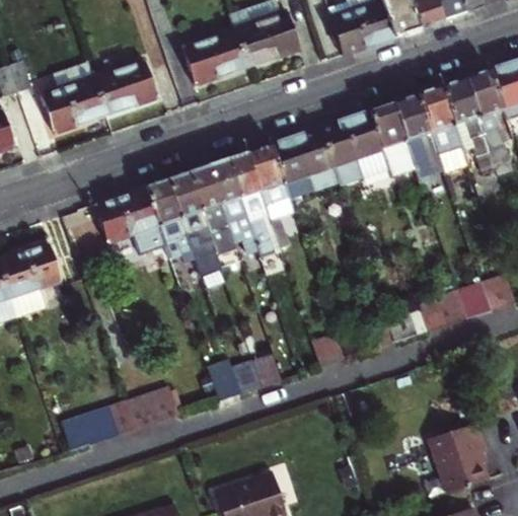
[(279,14),(274,0),(271,0),(228,15),(233,29),(279,14)]
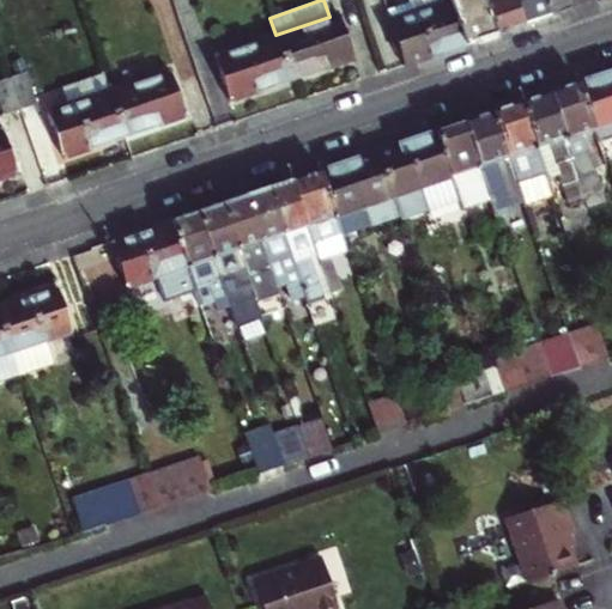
[(391,22),(406,67),(435,58),(466,47),(449,0),(413,0),(389,8),(393,19),(391,22)]
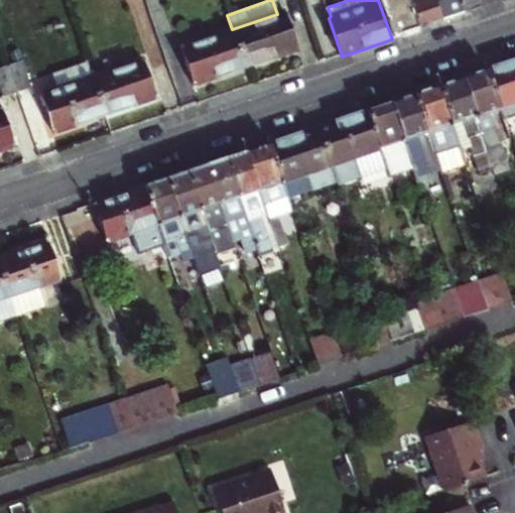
[(405,34),(416,30),(406,0),(378,0),(392,39),(405,34)]
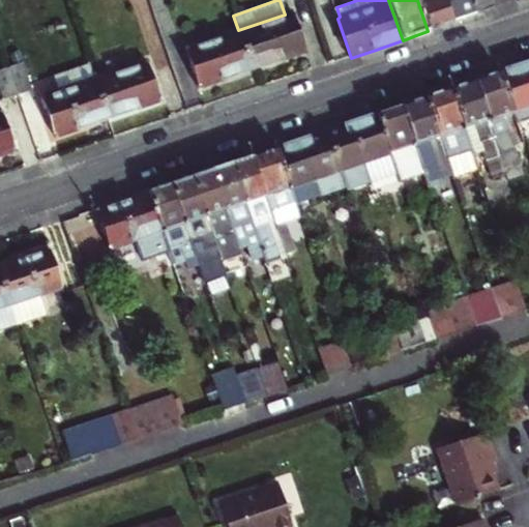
[(417,0),(428,31),(442,27),(452,24),(445,0),(417,0)]
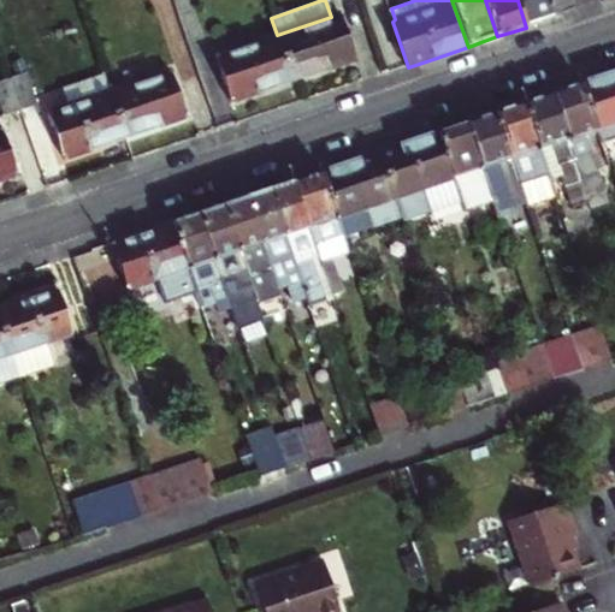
[(518,0),(526,28),(538,23),(554,18),(547,0),(518,0)]
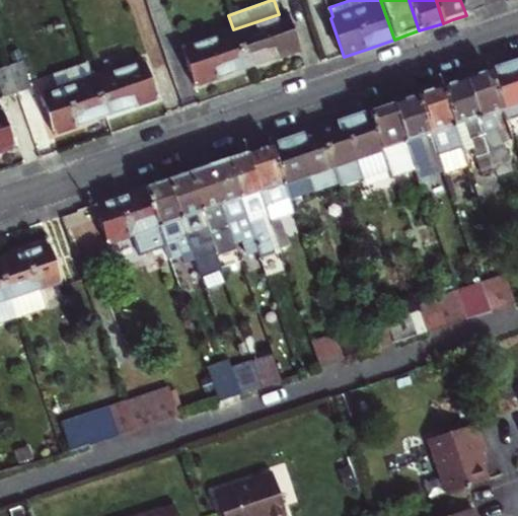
[(476,0),(460,0),(466,15),(475,12),(472,1),(476,0)]
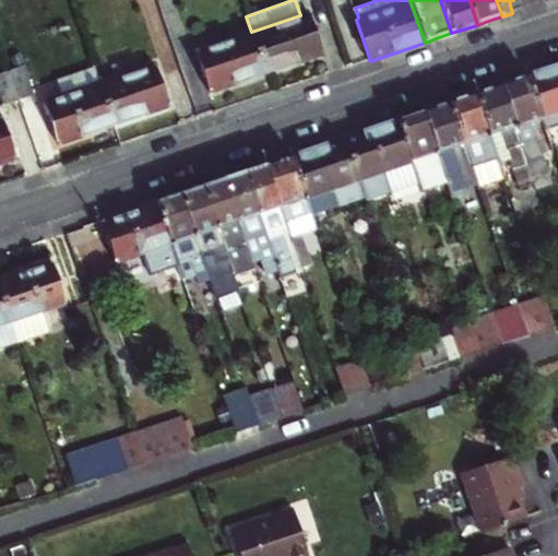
[(321,54),(307,13),(300,15),(251,32),(265,73),(294,63),(321,54)]
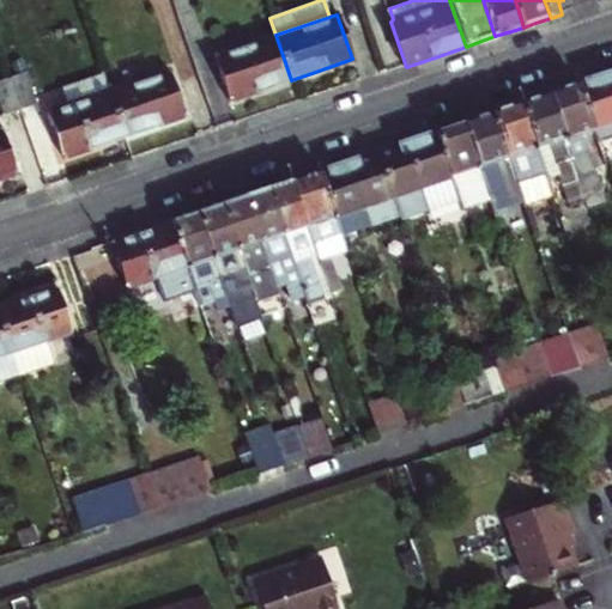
[(259,91),(291,80),(276,35),(216,55),(231,101),(259,91)]
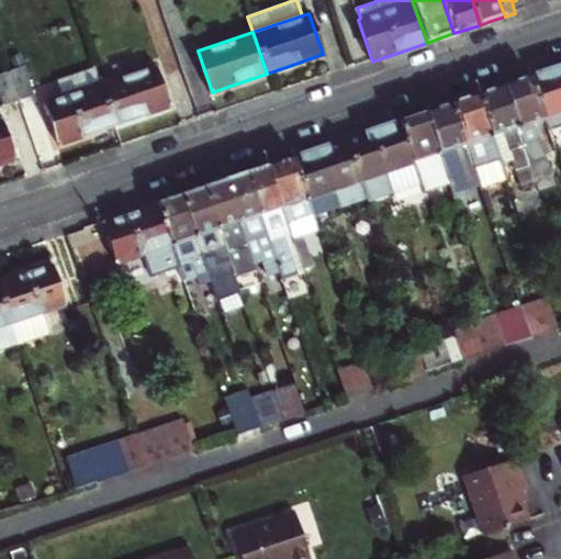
[(8,69),(21,65),(20,59),(7,63),(8,69)]
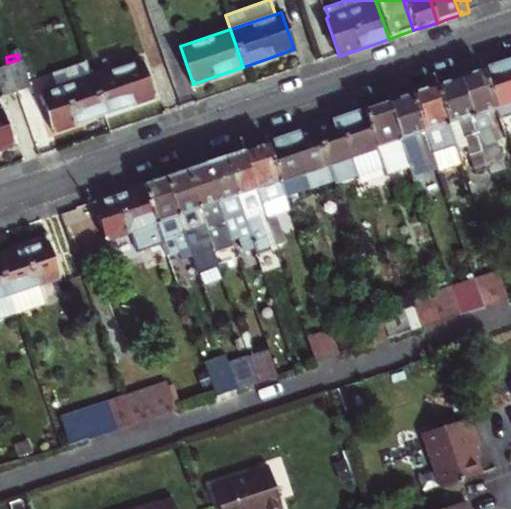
[(510,58),(505,60),(484,68),(498,109),(501,116),(510,112),(510,58)]
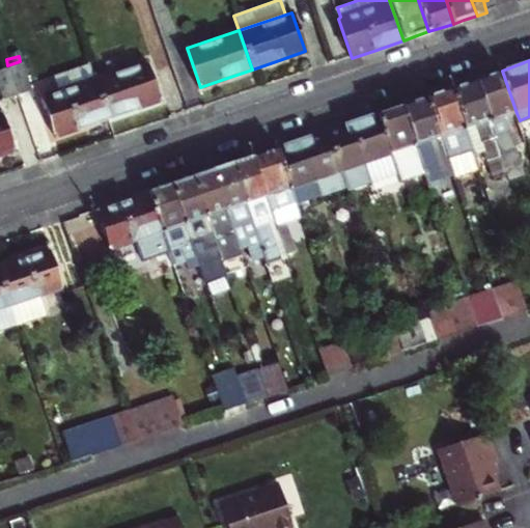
[(30,90),(20,61),(7,65),(17,95),(30,90)]
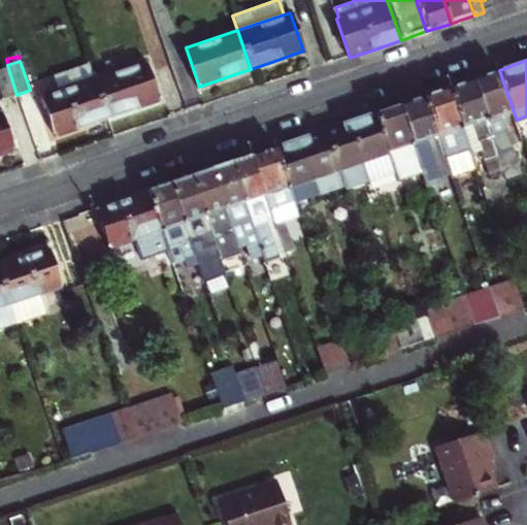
[(159,100),(145,62),(93,80),(106,119),(134,109),(159,100)]
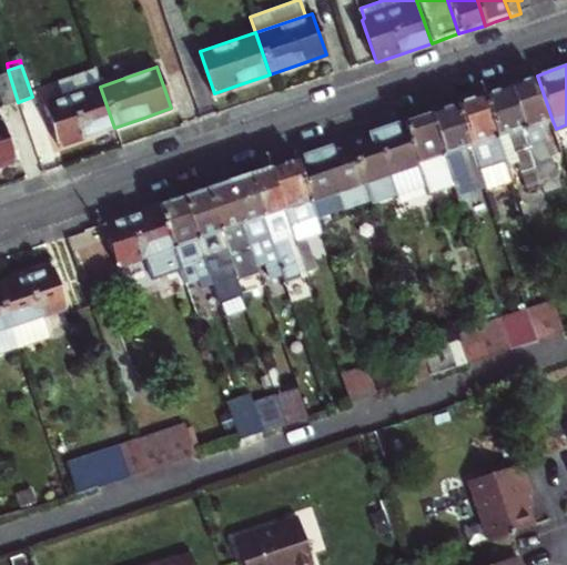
[(0,101),(2,108),(18,102),(8,70),(0,72),(0,101)]
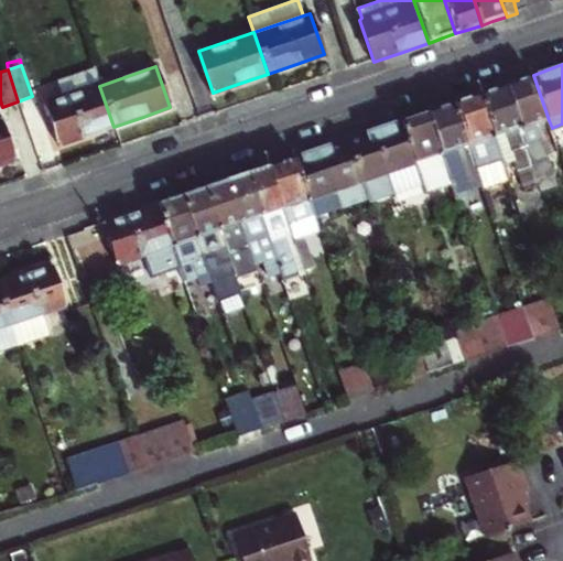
[(556,173),(540,123),(549,120),(533,75),(520,79),(508,84),(540,179),(556,173)]
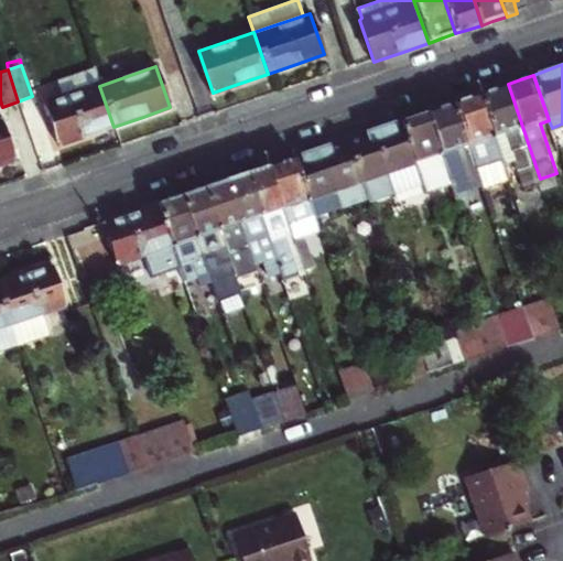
[(507,163),(518,160),(528,187),(541,183),(540,179),(508,84),(496,88),(483,93),(507,163)]
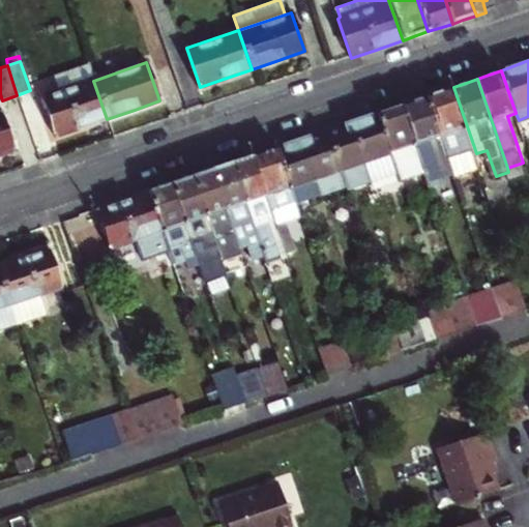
[(93,81),(39,98),(53,137),(77,129),(107,119),(93,81)]
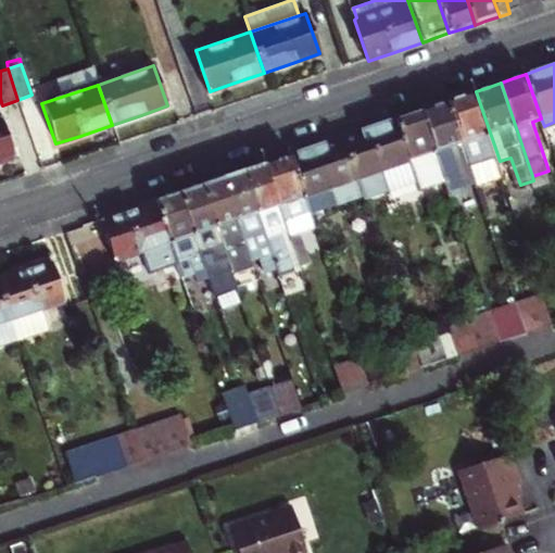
[(449,101),(477,181),(503,172),(500,161),(476,91),(463,96),(449,101)]
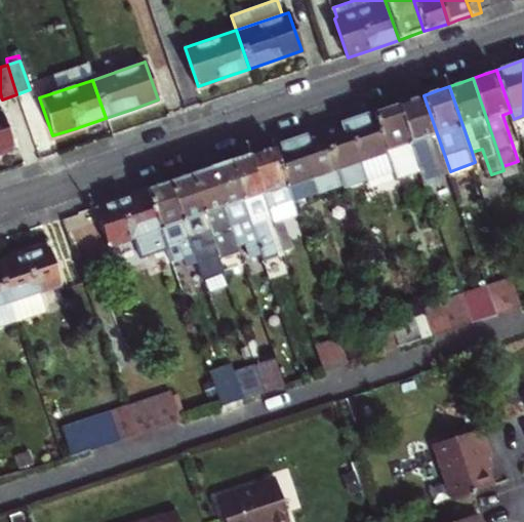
[(451,175),(450,171),(424,95),(412,99),(400,104),(429,188),(440,185),(438,179),(451,175)]
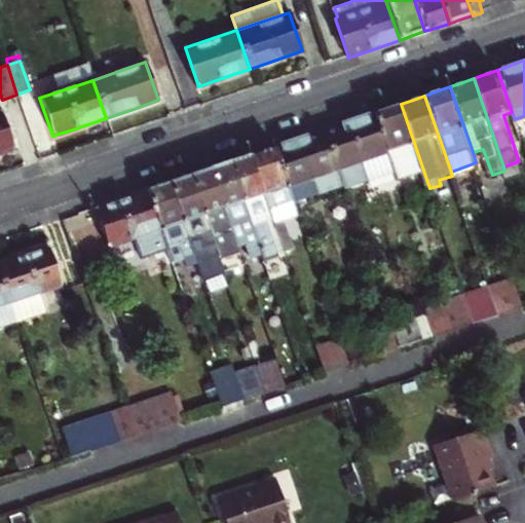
[(418,196),(430,192),(429,188),(401,104),(389,107),(375,112),(396,173),(398,180),(411,175),(418,196)]
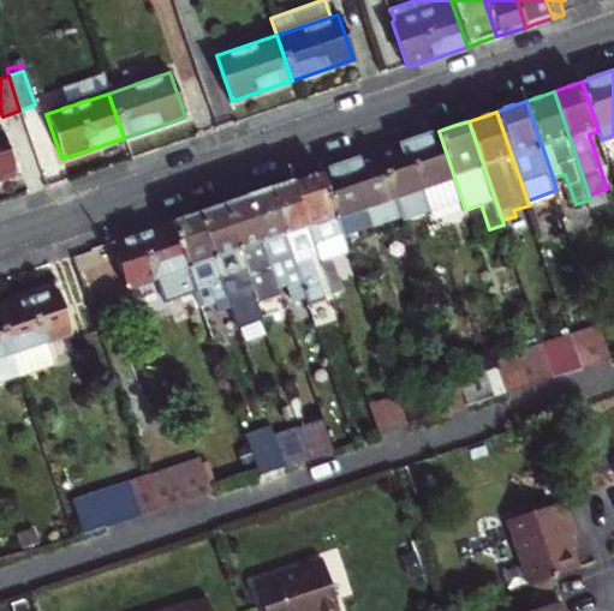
[(3,130),(0,130),(0,180),(18,174),(3,130)]
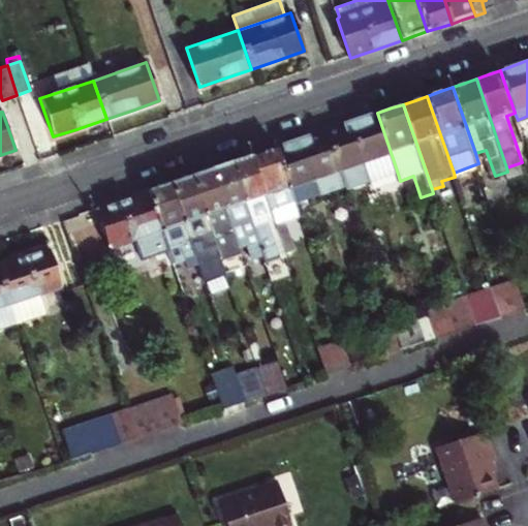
[(349,190),(398,174),(377,113),(354,121),(329,130),(348,186),(349,190)]
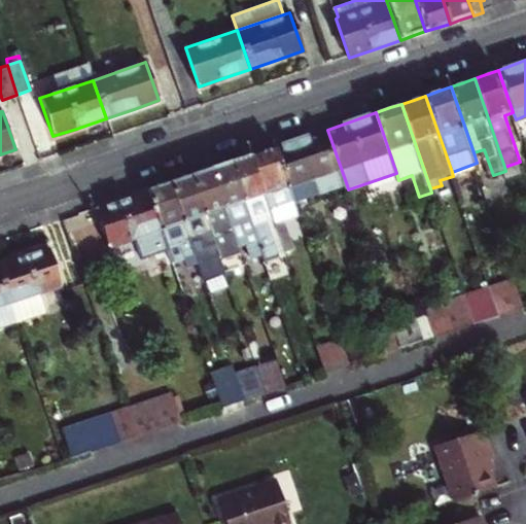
[(347,185),(327,130),(300,139),(276,147),(295,203),(347,185)]
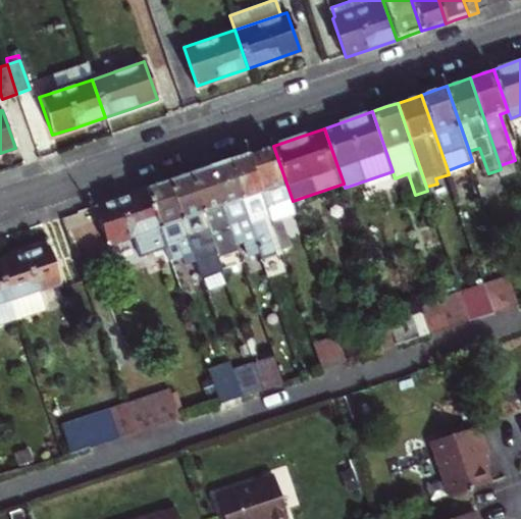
[(261,150),(248,155),(280,250),(292,247),(281,215),(296,210),(293,201),(273,146),(261,150)]
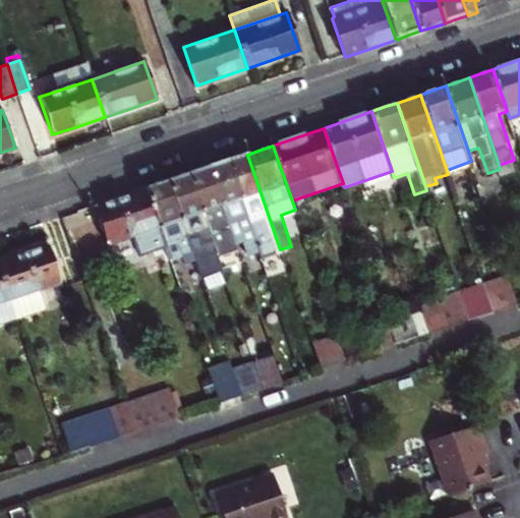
[(280,249),(247,155),(240,157),(229,161),(261,253),(263,260),(274,255),(281,252),(280,249)]
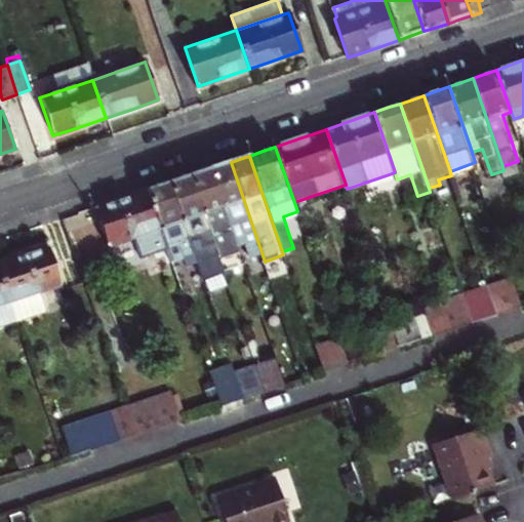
[(263,255),(231,162),(220,165),(210,169),(238,248),(245,245),(249,259),(263,255)]
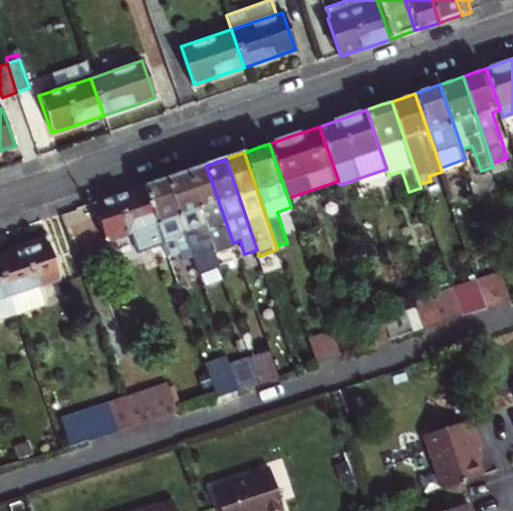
[(233,243),(206,166),(198,169),(188,172),(217,254),(235,248),(233,243)]
